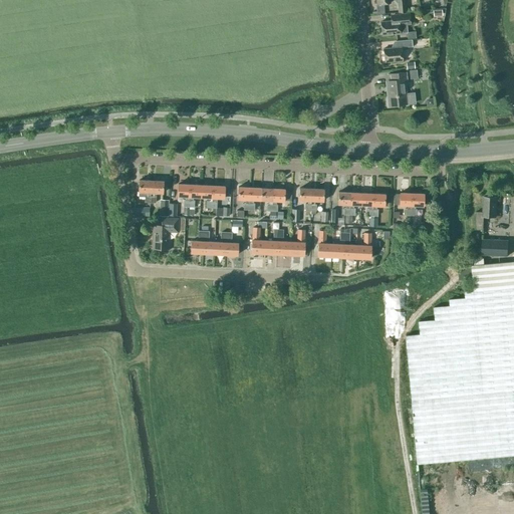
[(376,14),(383,14),(383,4),(390,3),(389,0),(375,0),(376,4),(375,4),(376,14)]
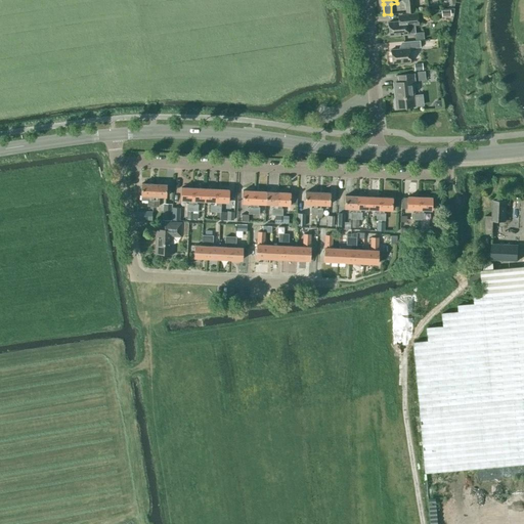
[(404,0),(405,13),(412,12),(411,0),(404,0)]
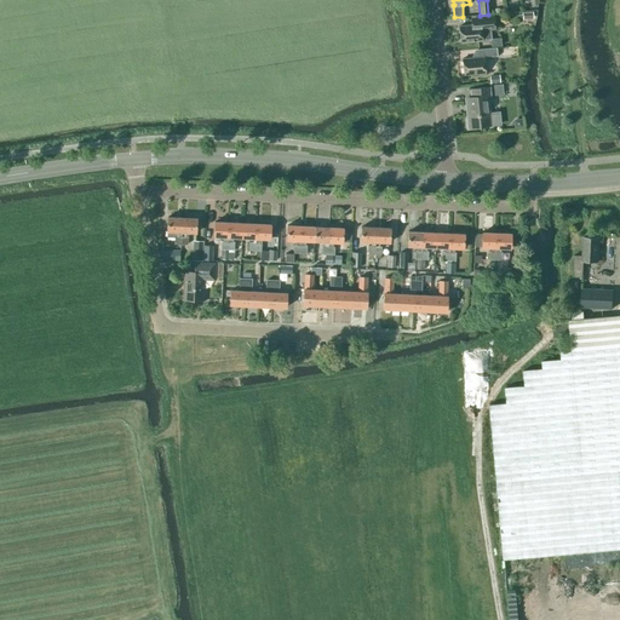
[(493,16),(475,18),(475,26),(459,27),(460,42),(482,40),(489,39),(491,39),(489,27),(494,26),(493,16)]
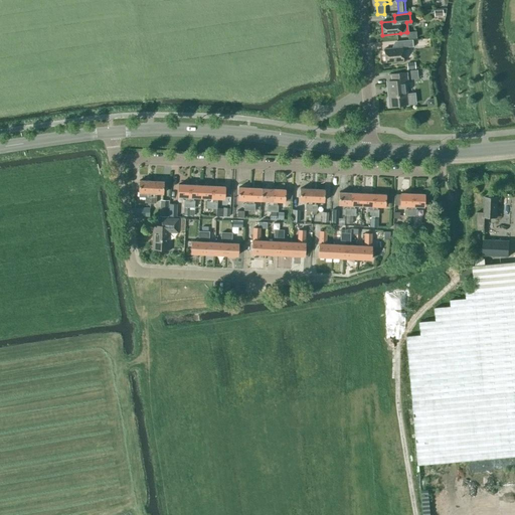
[(402,60),(401,48),(413,47),(412,39),(396,41),(397,48),(383,49),(384,62),(402,60)]
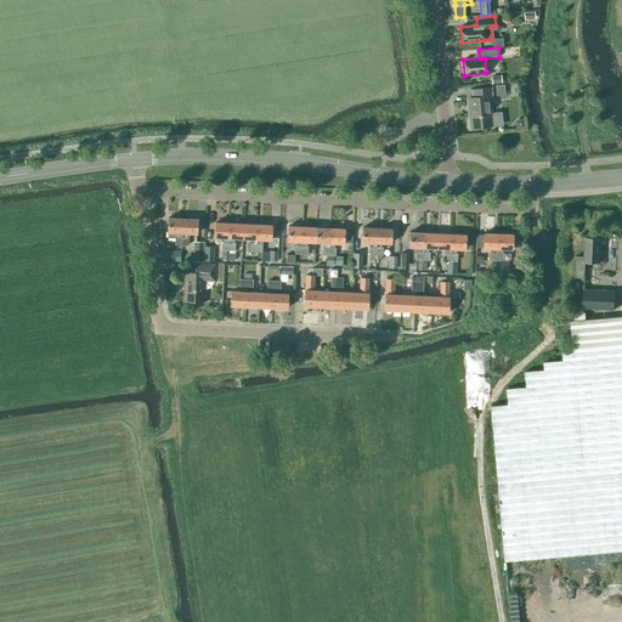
[(504,84),(495,85),(496,95),(504,95),(504,84)]
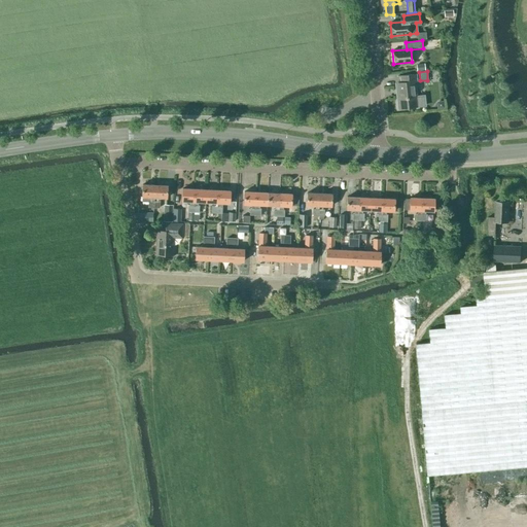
[(424,106),(423,97),(416,98),(415,84),(418,84),(416,74),(398,76),(400,76),(401,82),(397,82),(399,96),(397,96),(398,109),(424,106)]
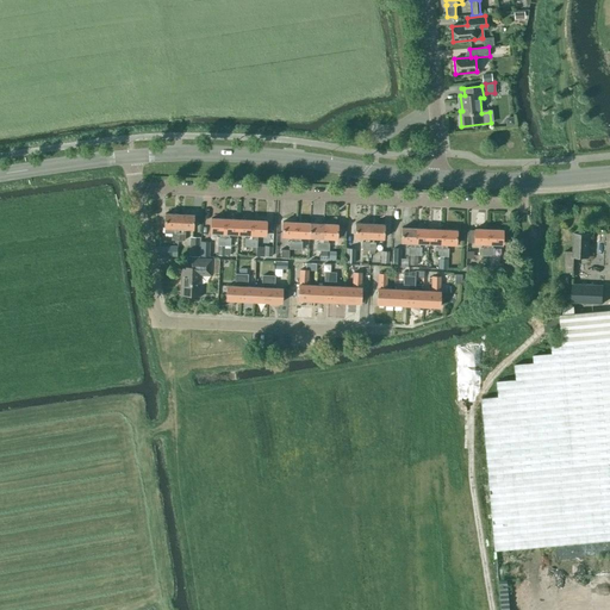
[(172,240),(178,241),(179,215),(165,213),(163,228),(165,228),(165,232),(172,234),(172,240)]
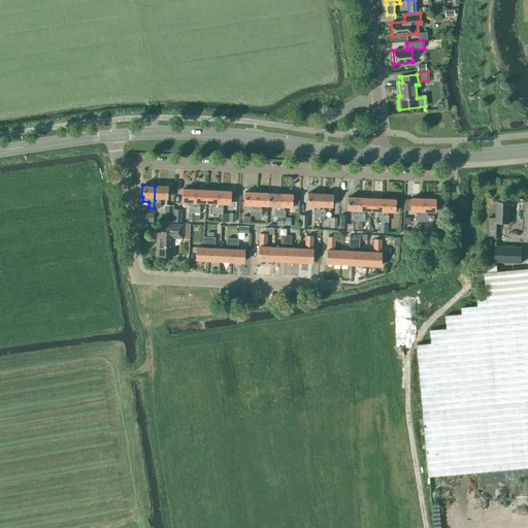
[(166,198),(167,186),(155,186),(154,208),(159,208),(159,202),(158,202),(158,198),(166,198)]
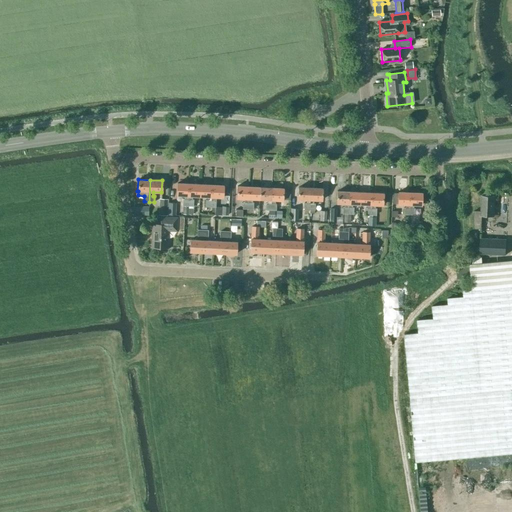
[(183,199),(182,205),(187,206),(188,184),(177,183),(176,195),(184,196),(184,199),(183,199)]
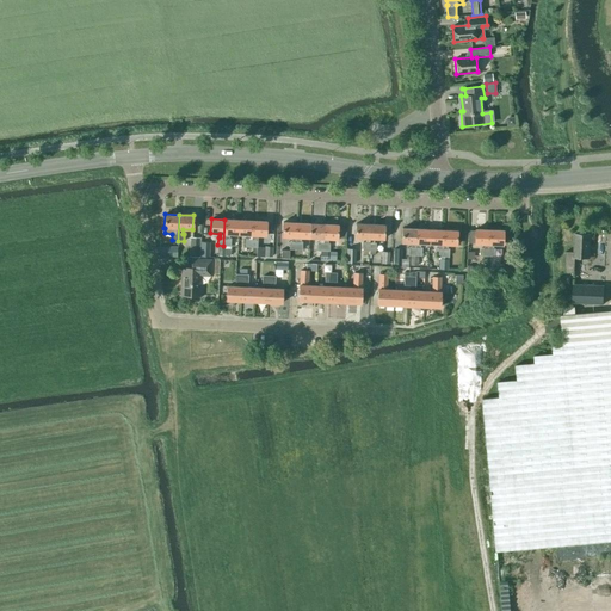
[(238,234),(239,220),(224,220),(223,246),(229,246),(230,239),(228,239),(228,234),(238,234)]
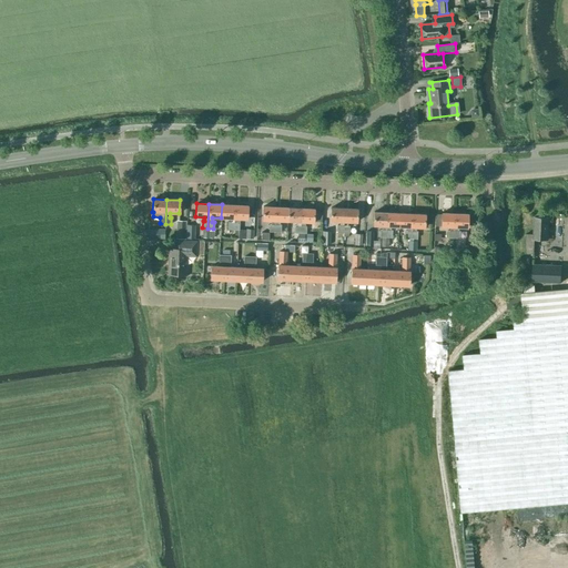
[(233,230),(234,205),(222,204),(221,217),(230,219),(230,222),(227,222),(227,230),(233,230)]
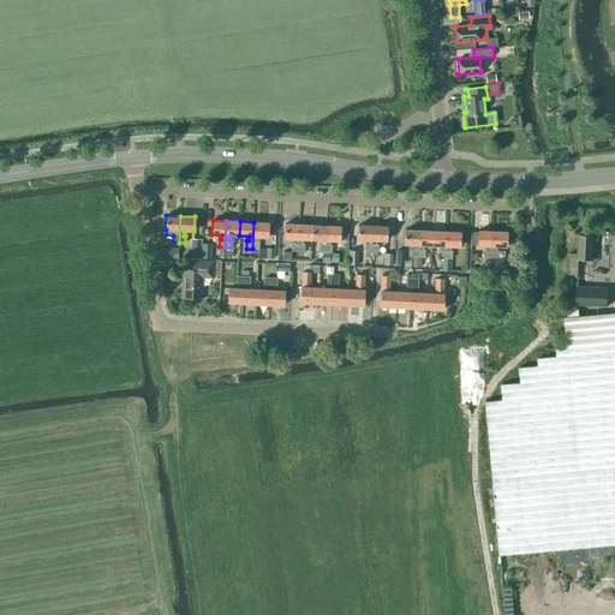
[(268,222),(254,222),(252,249),(258,249),(258,242),(257,242),(257,237),(267,238),(268,222)]
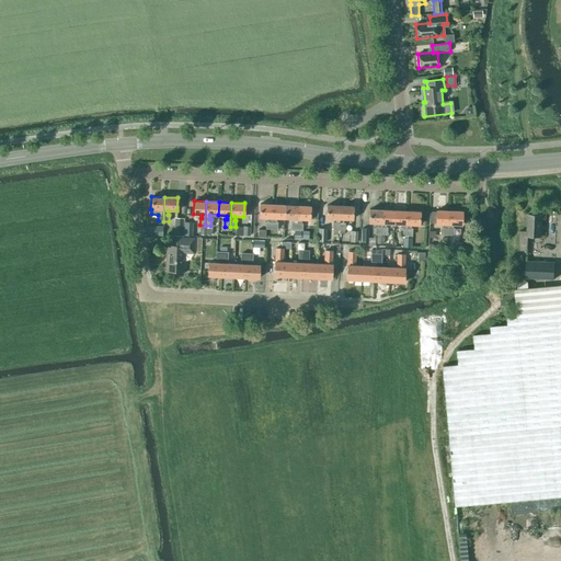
[(266,221),(265,229),(266,229),(266,238),(271,238),(271,229),(272,205),(260,204),(259,217),(267,218),(267,221),(266,221)]
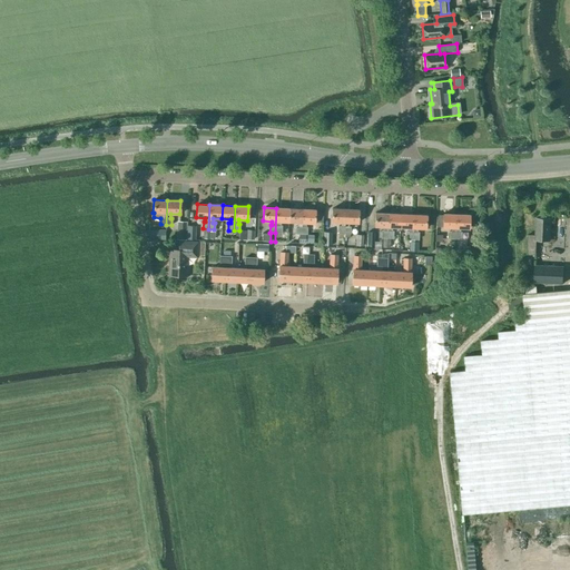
[(276,208),(275,233),(275,242),(281,243),(282,226),(279,226),(279,222),(288,222),(290,208),(276,208)]
